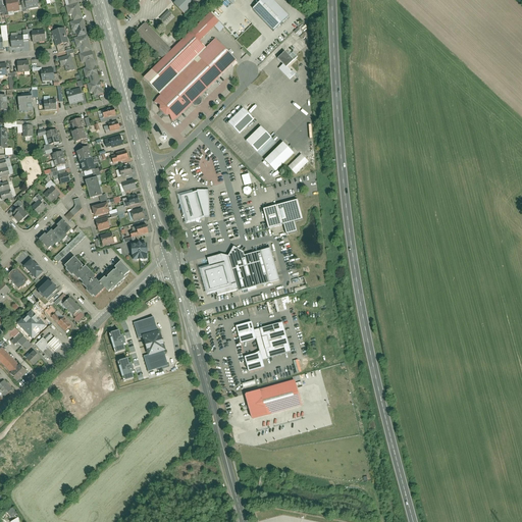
[(17,0),(5,0),(7,12),(19,11),(17,0)]
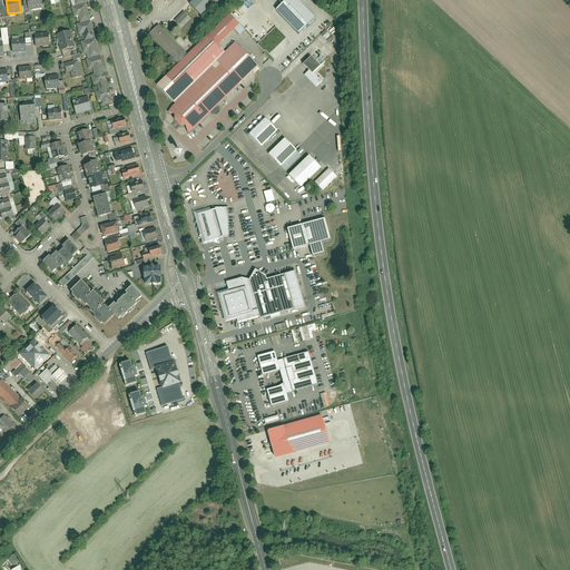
[(41,9),(40,0),(27,0),(28,10),(41,9)]
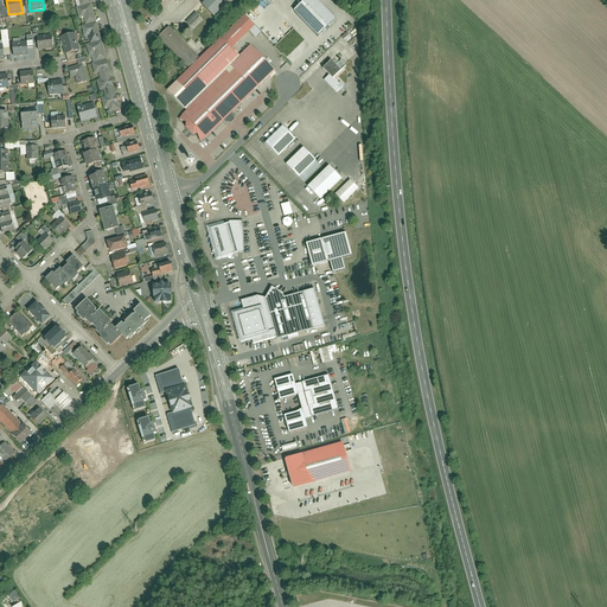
[(90,0),(78,0),(81,6),(76,7),(80,18),(84,17),(87,25),(82,26),(84,36),(89,34),(91,44),(87,45),(90,56),(94,55),(96,63),(93,64),(95,74),(100,72),(101,78),(97,80),(100,90),(103,90),(106,96),(102,97),(104,108),(108,107),(109,112),(120,109),(90,0)]
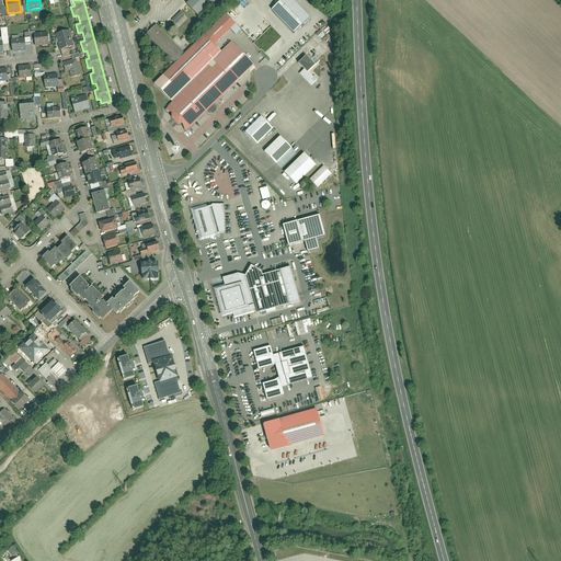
[(192,0),(187,4),(198,15),(212,2),(208,0),(192,0)]
